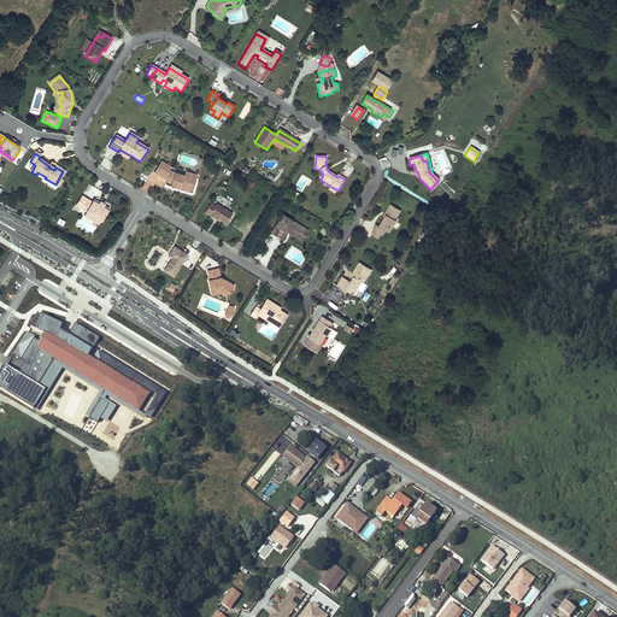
[(162,162),(153,174),(165,181),(165,183),(170,184),(169,186),(170,187),(171,188),(172,189),(174,188),(175,187),(180,189),(178,191),(192,194),(195,182),(184,178),(184,176),(170,171),(170,166),(169,166),(170,164),(169,163),(166,165),(162,162)]
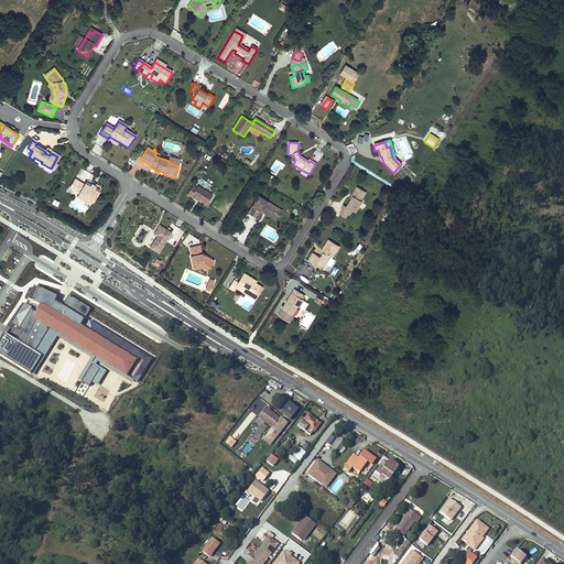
[(57,156),(51,169),(55,171),(58,165),(56,163),(60,156),(46,149),(45,152),(44,153),(50,155),(51,153),(57,156)]
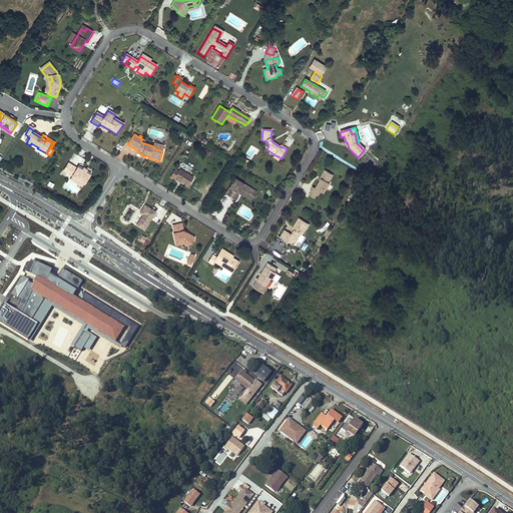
[(72,166),(68,163),(63,170),(67,173),(72,166)]
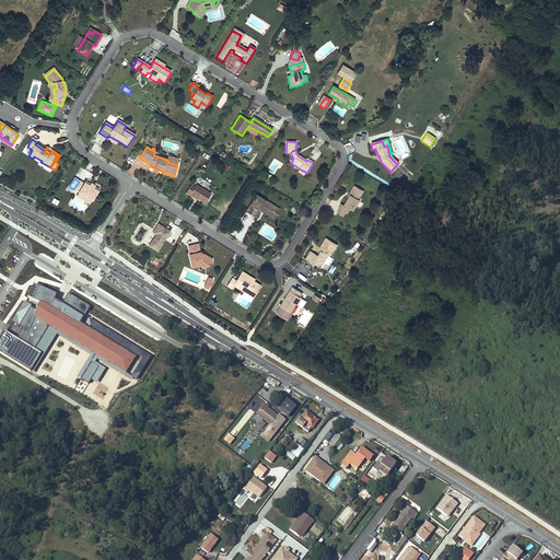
[(84,185),(79,182),(73,189),(79,193),(92,201),(98,191),(93,188),(90,186),(84,183),(84,185)]
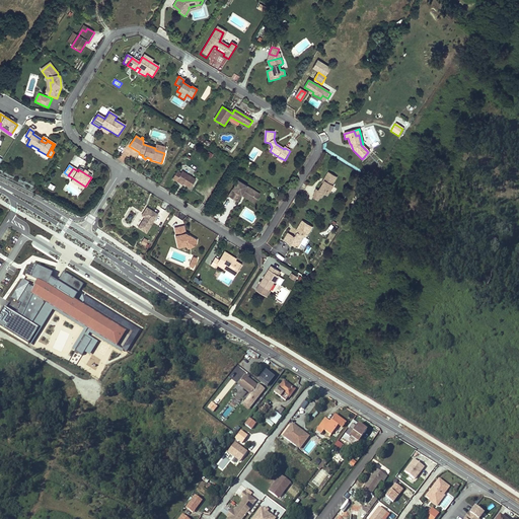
[(176,172),(171,179),(175,181),(176,180),(182,184),(190,190),(196,180),(181,172),(180,174),(176,172)]
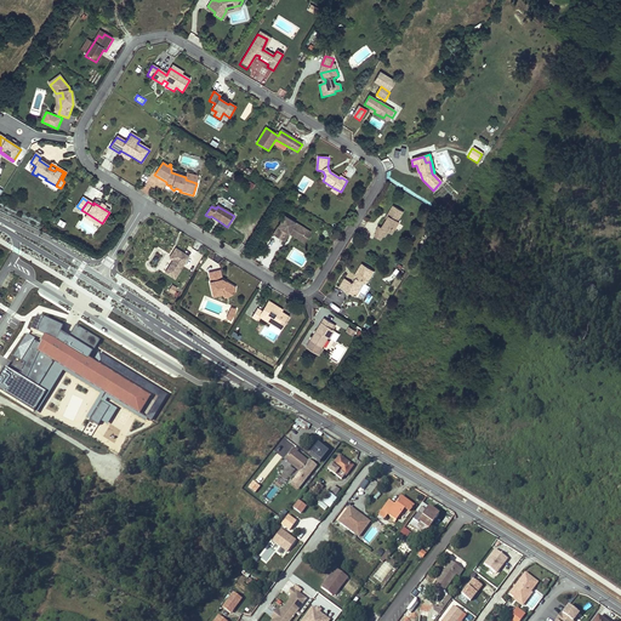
[(402,212),(392,206),(386,216),(388,217),(386,220),(381,229),(377,227),(375,232),(376,233),(382,237),(383,238),(387,233),(389,228),(393,231),(398,222),(397,221),(402,212)]
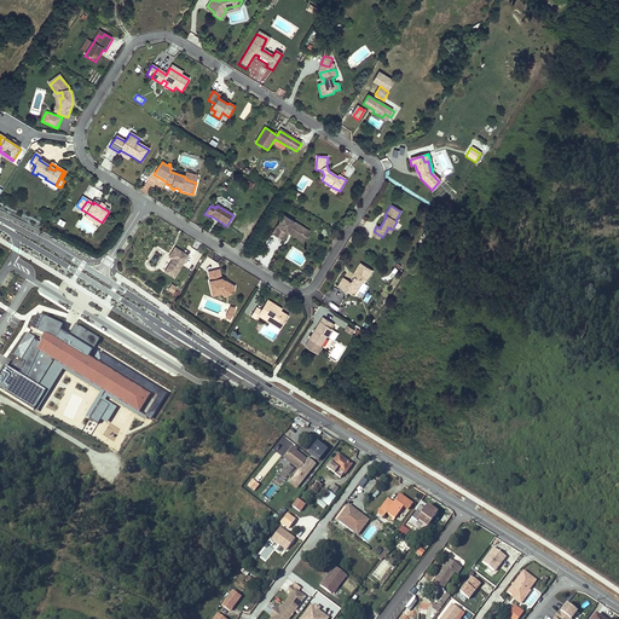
[(102,223),(87,213),(85,217),(99,226),(102,223)]
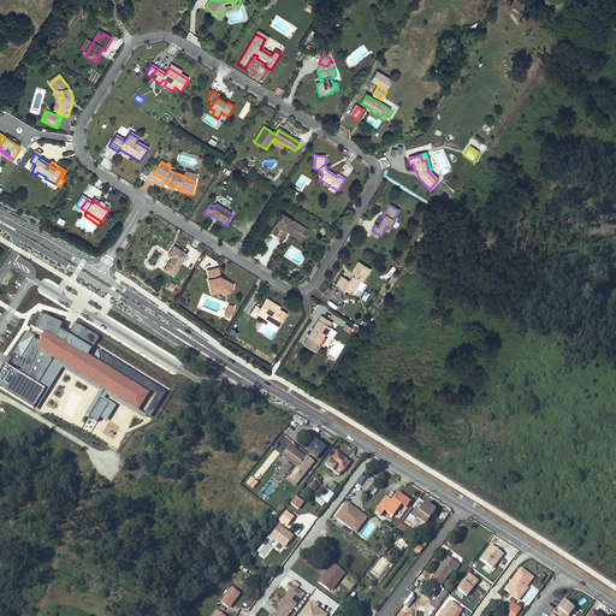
[(303,229),(280,215),(270,234),(278,240),(283,231),(286,234),(288,230),(297,237),(295,240),(301,243),(307,231),(303,229)]
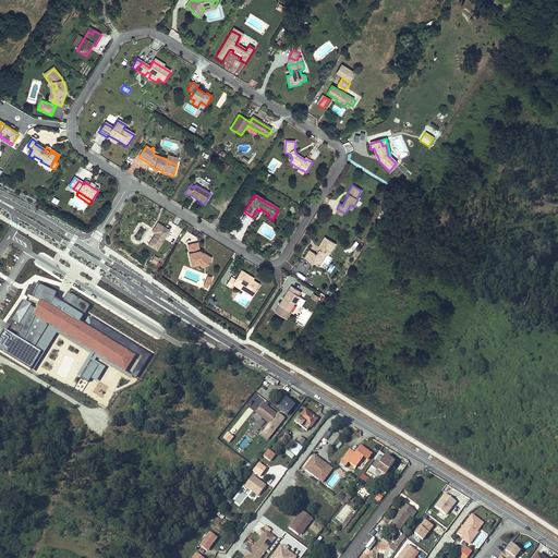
[(169,232),(157,225),(152,233),(155,235),(148,246),(157,252),(169,232)]
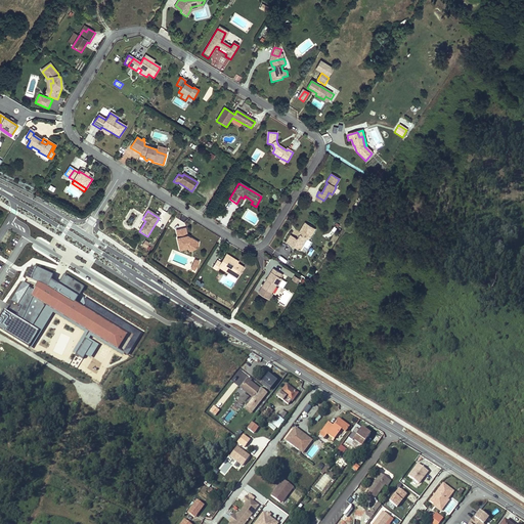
[(315,229),(305,223),(299,233),(301,234),(301,235),(298,241),(291,236),(287,244),(297,250),(299,246),(303,248),(307,239),(308,241),(315,229)]
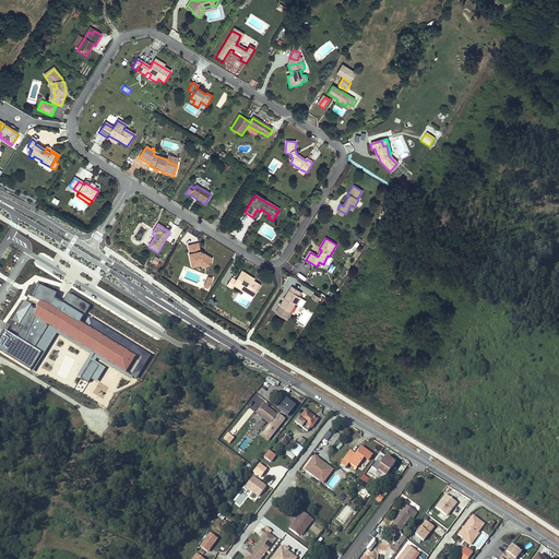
[(351,256),(359,245),(356,241),(346,252),(351,256)]
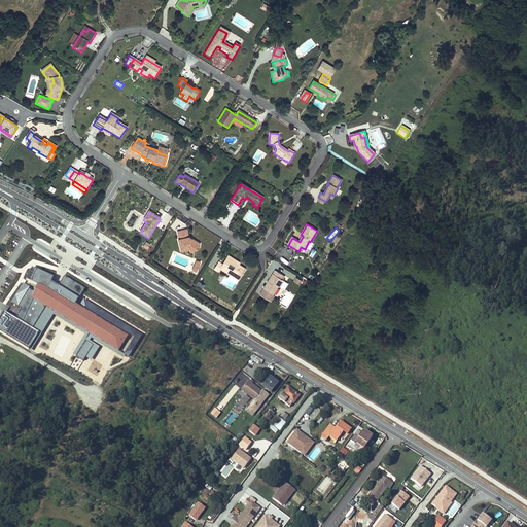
[(188,240),(186,231),(177,233),(178,240),(177,240),(180,252),(188,250),(191,249),(191,248),(196,250),(199,248),(200,245),(191,240),(190,241),(188,240)]
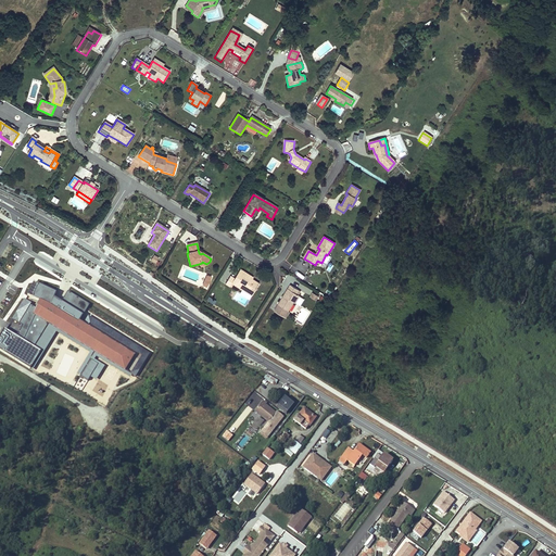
[(150,261),(156,264),(160,257),(153,254),(150,261)]
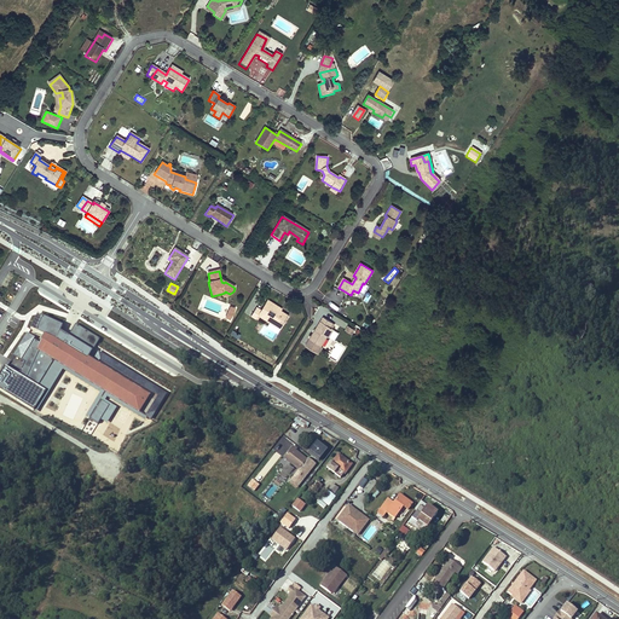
[(281,308),(268,301),(261,312),(256,310),(252,318),(256,320),(259,317),(271,324),(272,323),(282,329),(289,317),(282,312),(279,311),(281,308)]
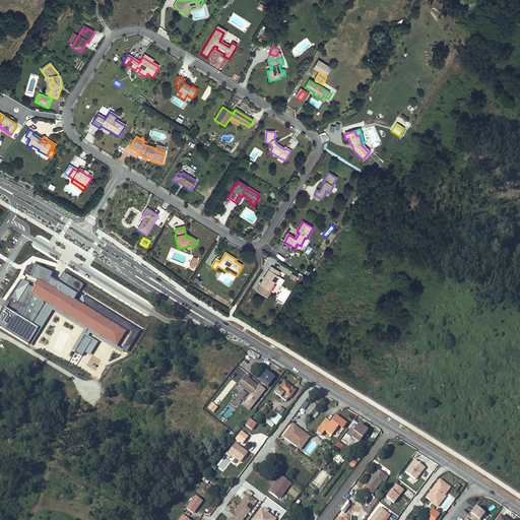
[(281,273),(270,267),(257,291),(268,298),(276,283),(281,286),(284,279),(279,276),(281,273)]
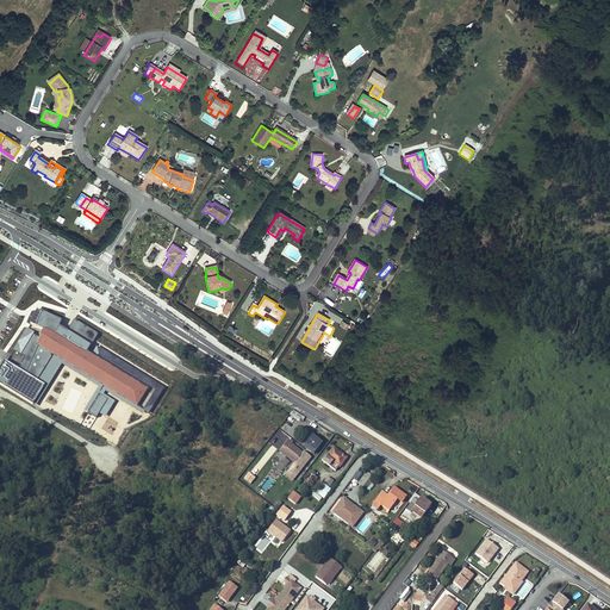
[(330,318),(341,324),(343,319),(332,313),(330,318)]
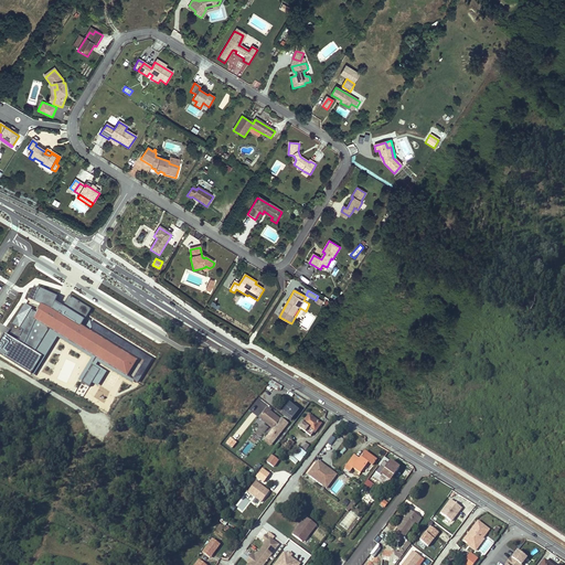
[(299,413),(288,405),(281,414),(291,422),(299,413)]
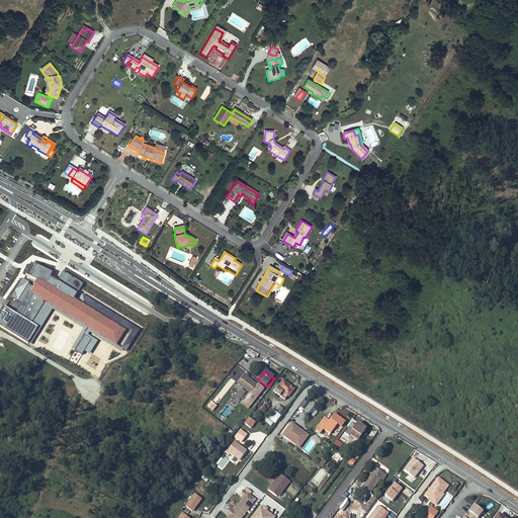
[(246,373),(239,382),(251,393),(257,384),(249,377),(250,376),(246,373)]
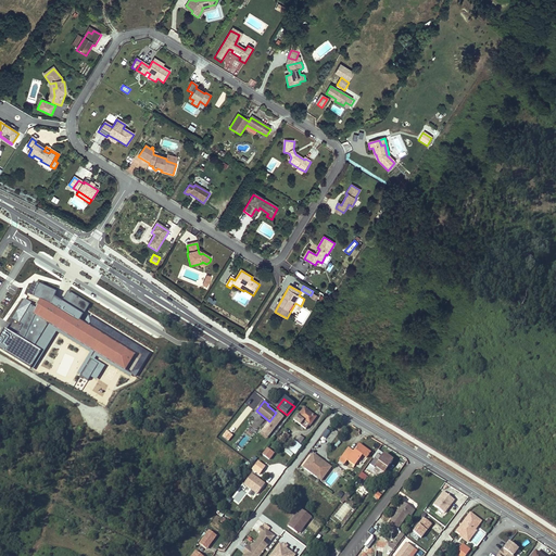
[(317,417),(304,408),(298,418),(310,426),(317,417)]
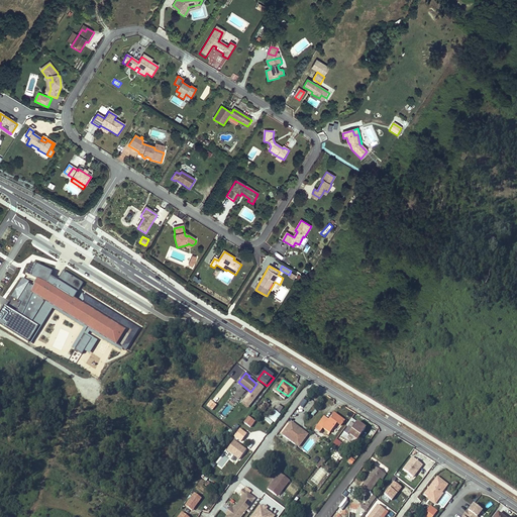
[(257,383),(256,384),(250,392),(241,404),(247,409),(264,389),(257,383)]
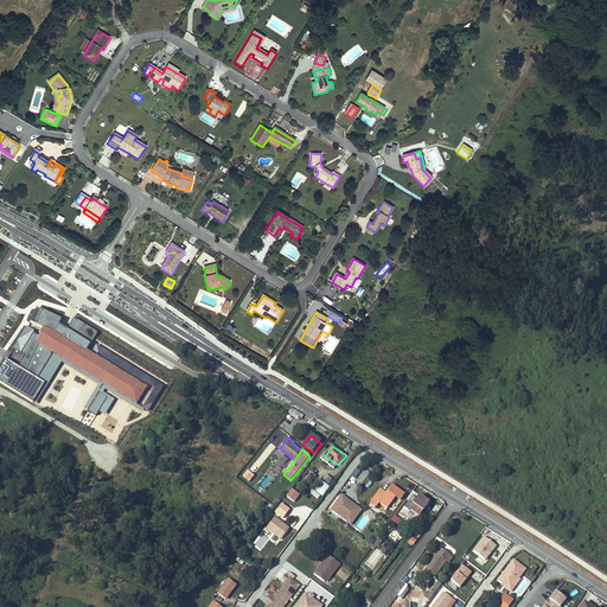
[(338,465),(325,457),(324,454),(320,460),(334,470),(338,465)]
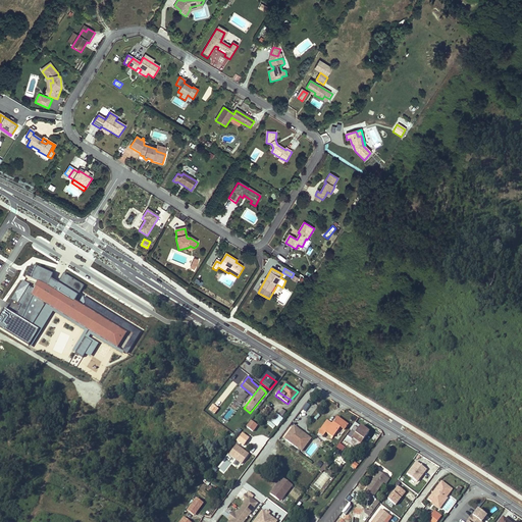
[(285,413),(280,409),(276,414),(281,417),(285,413)]
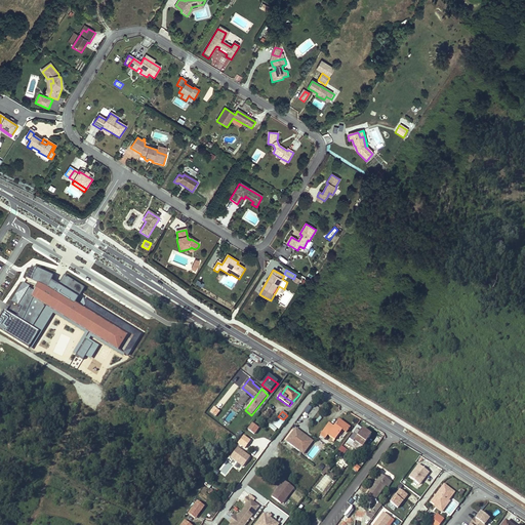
[(270,426),(277,432),(284,421),(277,416),(270,426)]
